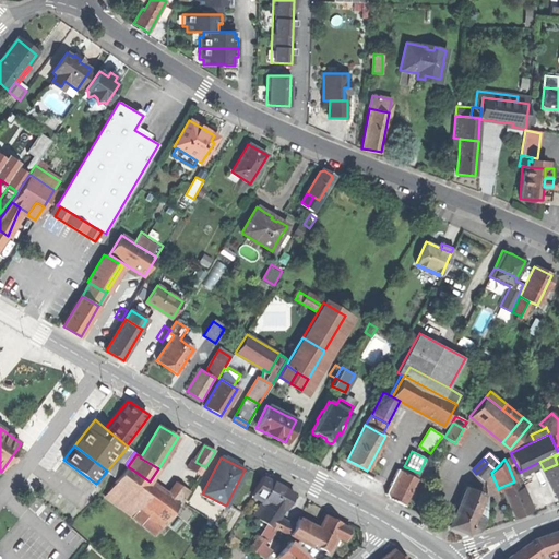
[(188,468),(200,475),(205,467),(195,462),(192,460),(188,468)]
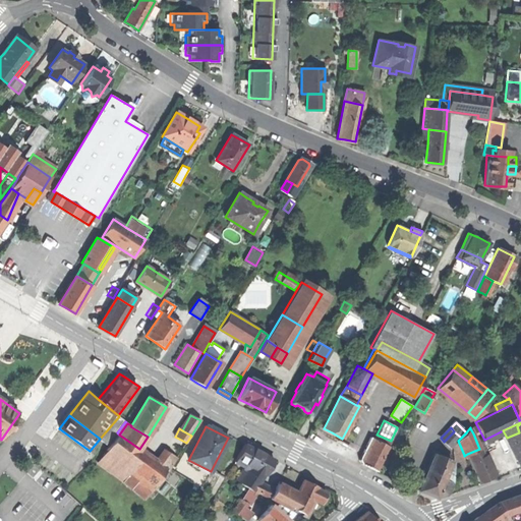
[(451,448),(453,446),(458,441),(461,438),(454,431),(444,442),(451,448)]
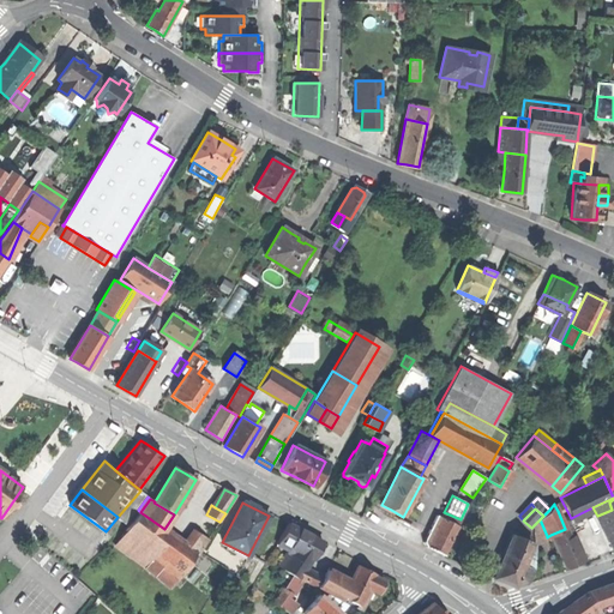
[(613,546),(613,513),(612,510),(597,516),(613,547),(613,546)]
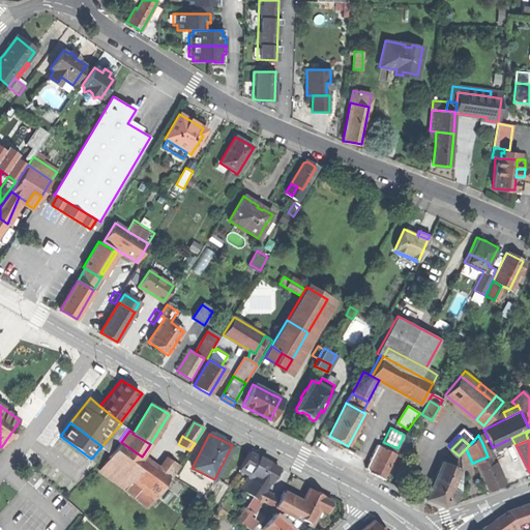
[(142,457),(121,442),(109,460),(123,469),(157,494),(169,477),(170,476),(164,472),(142,457)]
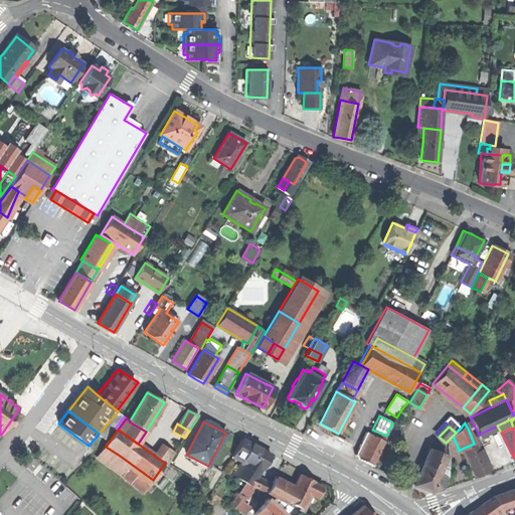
[(383,440),(386,436),(372,430),(370,434),(383,440)]
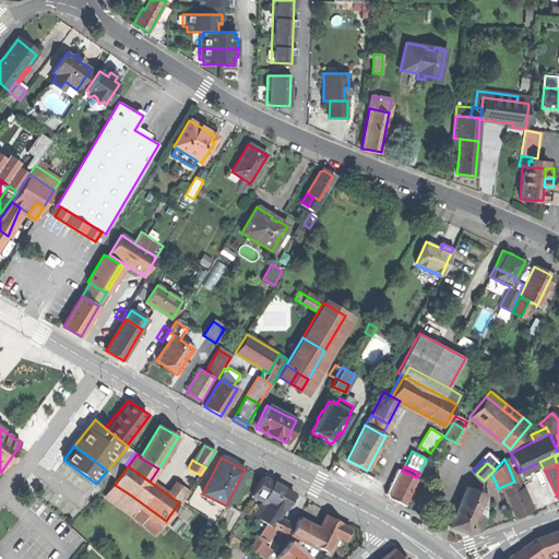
[(404,504),(416,477),(402,471),(395,468),(385,494),(389,498),(404,504)]
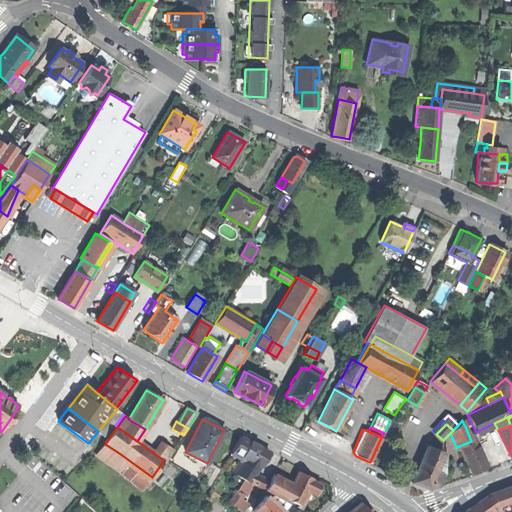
[(447,451),(456,447),(450,433),(445,438),(447,451)]
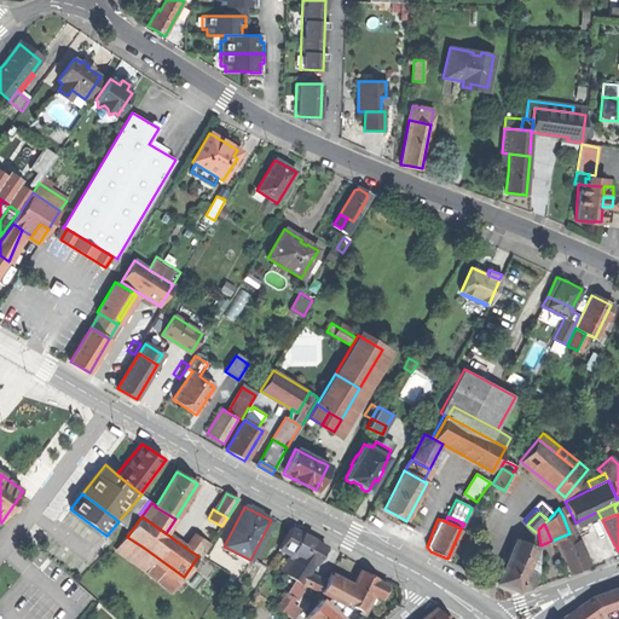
[(577,531),(583,543),(591,539),(585,527),(577,531)]
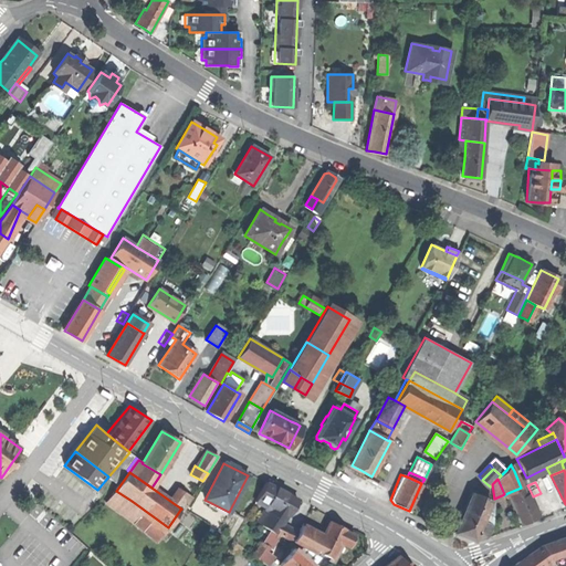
[(258,499),(271,506),(286,515),(289,516),(297,501),(281,491),(266,483),(258,499)]
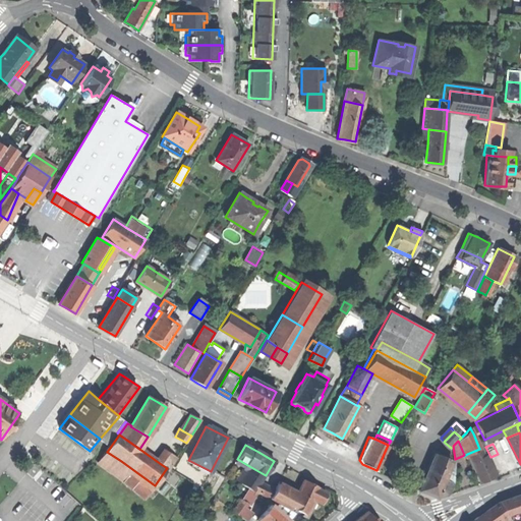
[(97,459),(113,471),(121,461),(107,452),(104,449),(97,459)]
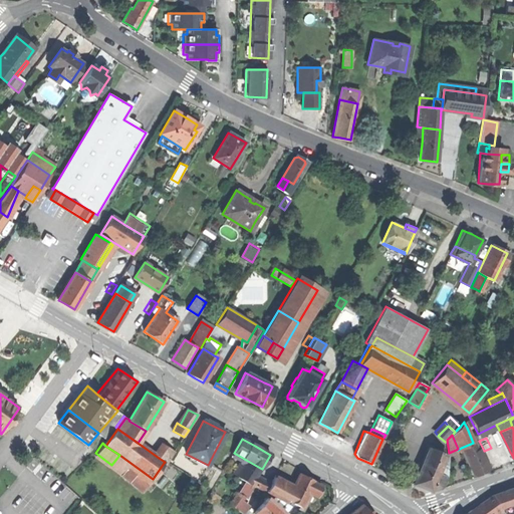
[(473,443),(461,448),(474,475),(483,471),(490,468),(480,448),(477,449),(473,443)]
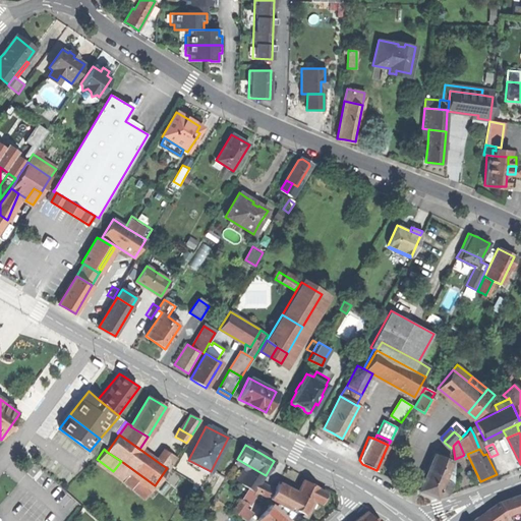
[(164,459),(161,464),(167,468),(166,469),(168,471),(177,459),(169,453),(164,459)]
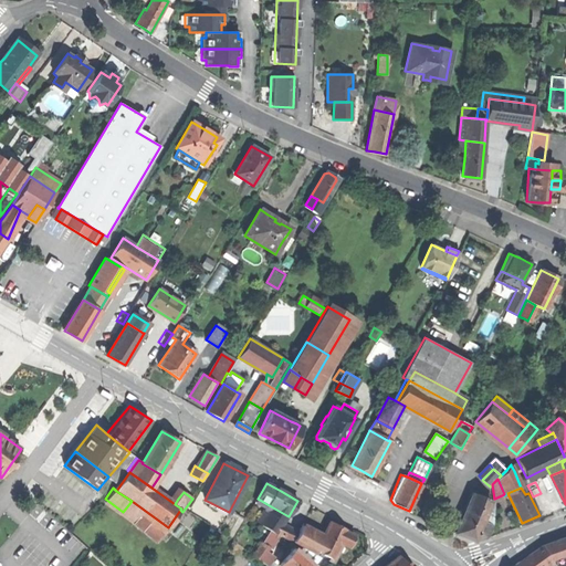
[(464,536),(474,541),(482,522),(483,519),(491,501),(472,493),(463,513),(461,517),(456,532),(464,536)]
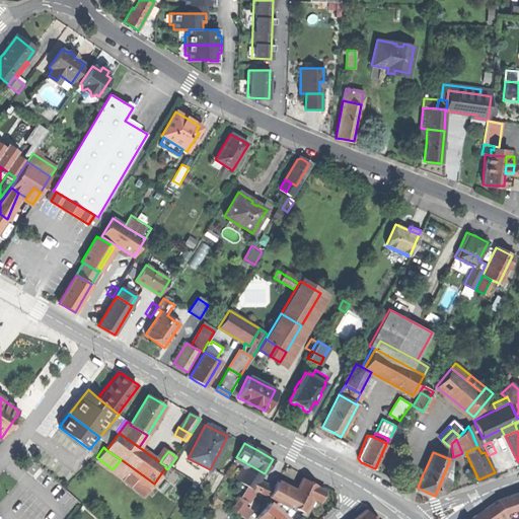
[(243,465),(246,467),(248,464),(236,457),(234,460),(243,465)]
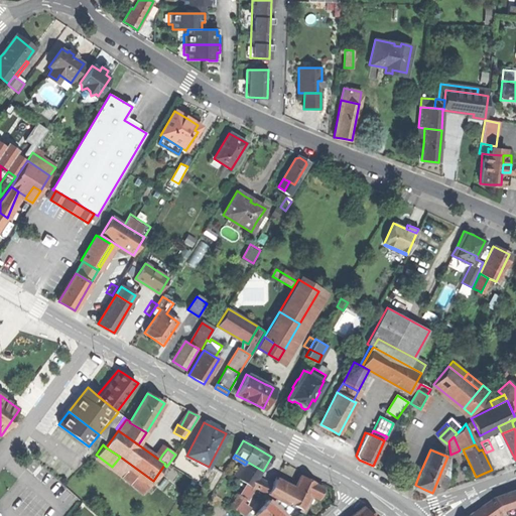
[(143,494),(153,481),(120,457),(112,467),(143,494)]
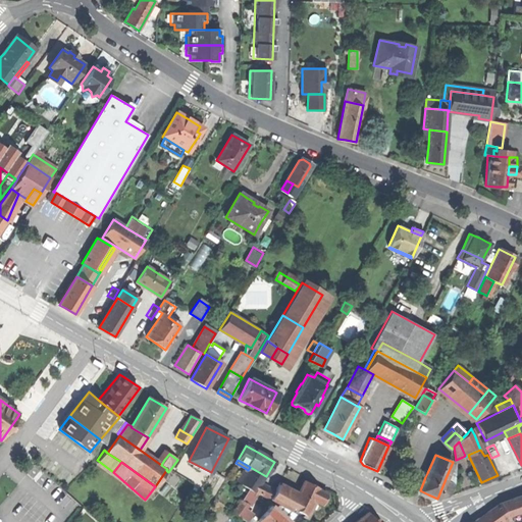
[(209,476),(211,472),(195,464),(193,467),(209,476)]
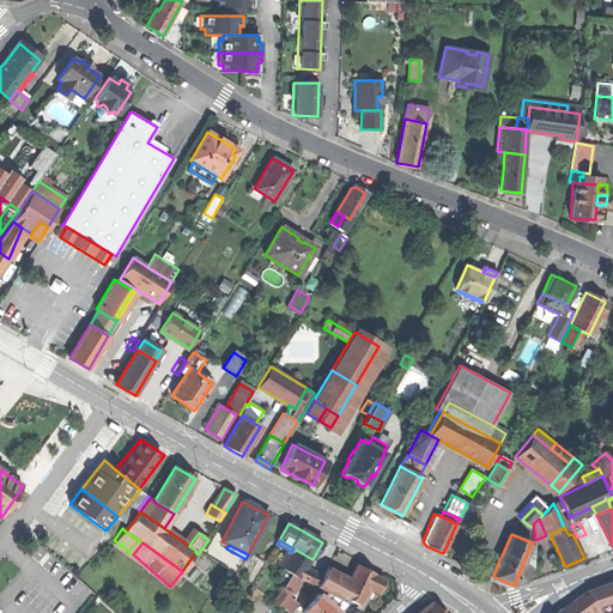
[(299,578),(299,577),(305,569),(310,558),(293,548),(291,552),(290,554),(283,569),(293,575),(298,577),(299,578)]
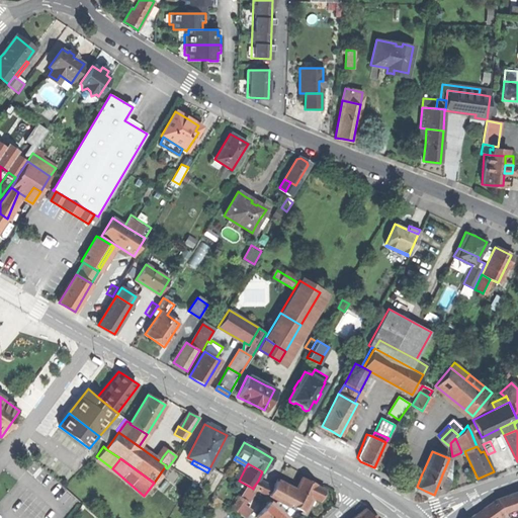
[(235,479),(239,481),(245,468),(241,466),(235,479)]
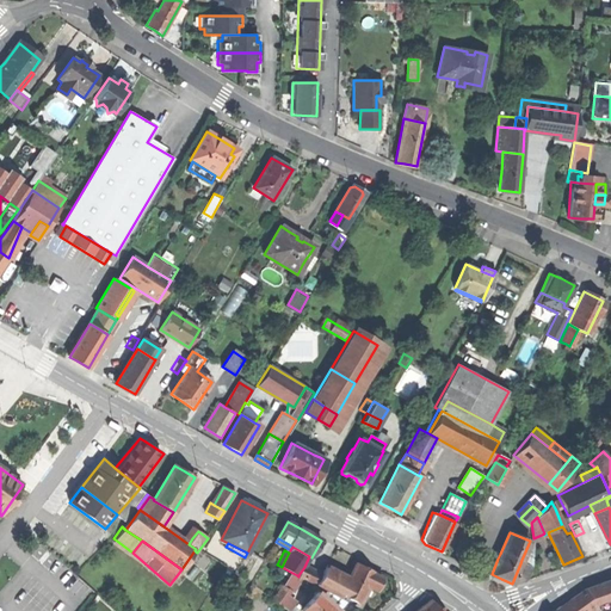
[(524,561),(522,560),(520,563),(530,567),(532,560),(526,556),(524,561)]
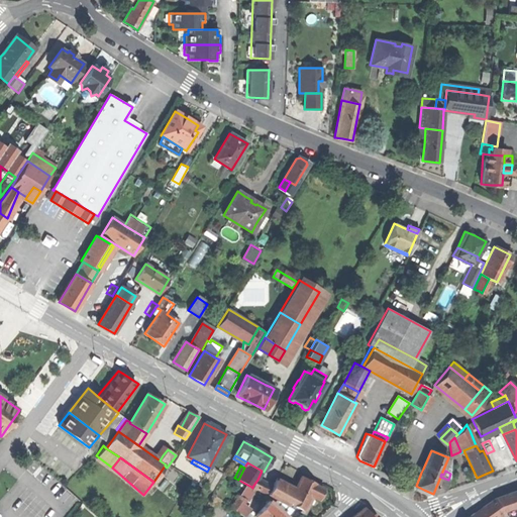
[(448,480),(440,477),(433,494),(444,490),(448,480)]
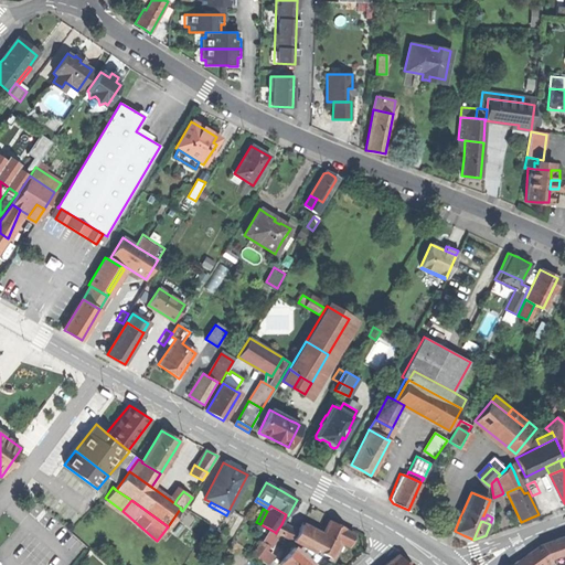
[(318,552),(330,557),(338,542),(342,544),(348,547),(353,535),(344,531),(344,530),(337,525),(330,522),(322,536),(316,551),(318,552)]
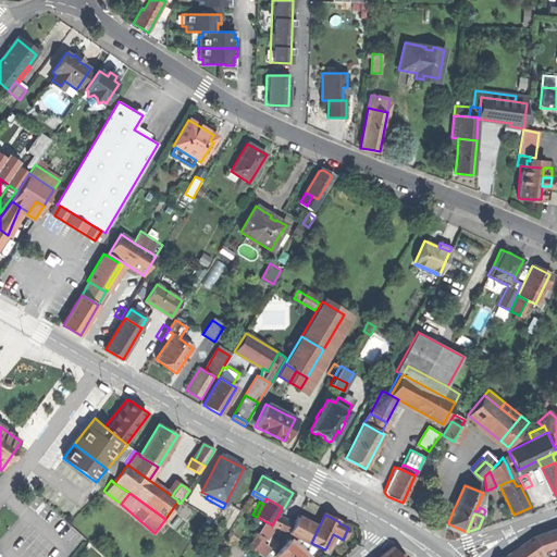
[(272,524),(288,533),(293,525),(277,517),(272,524)]
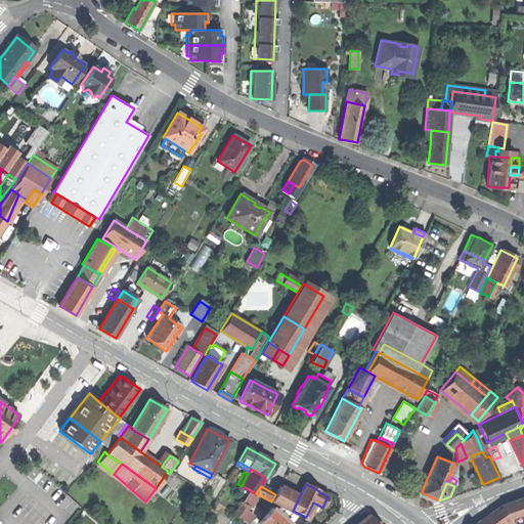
[(271,503),(291,513),(293,511),(299,497),(287,491),(279,487),(275,494),(271,501),(271,503)]
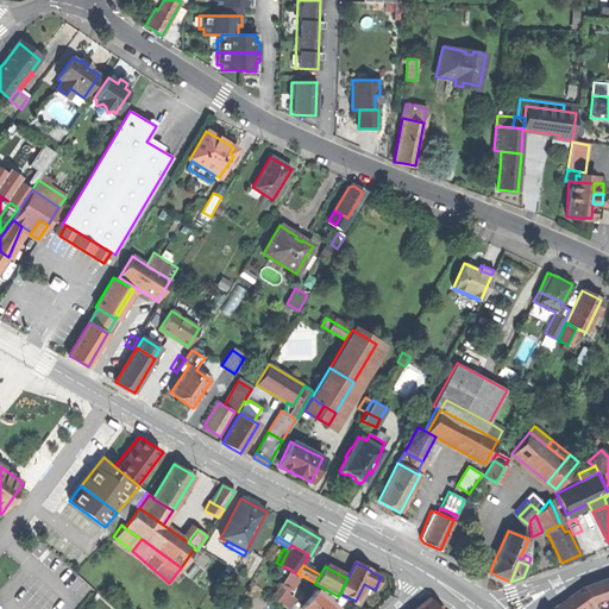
[(578,608),(589,608),(608,600),(601,582),(585,586),(570,597),(578,608)]
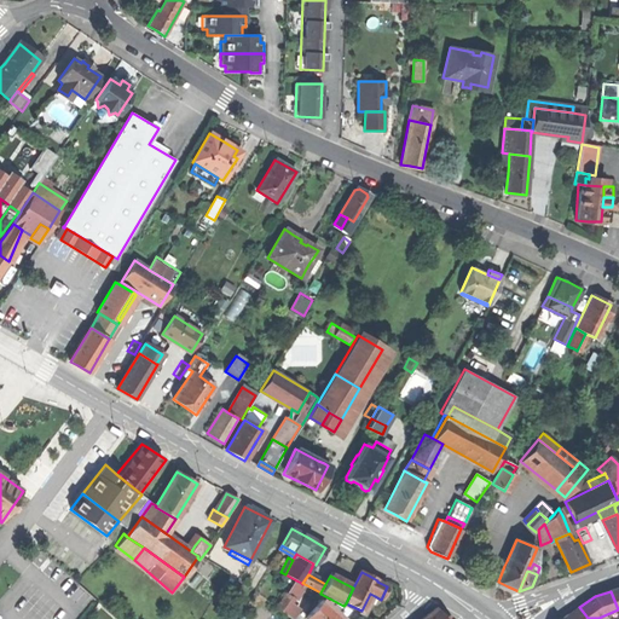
[(366,613),(375,596),(370,594),(362,611),(366,613)]
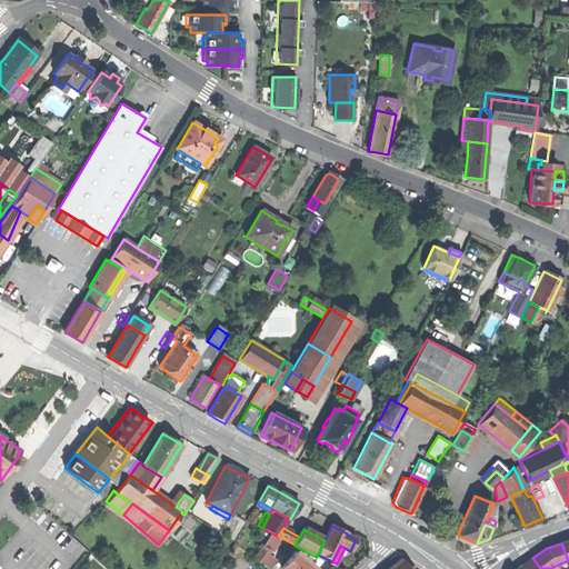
[(255,559),(261,563),(267,556),(269,551),(265,548),(262,551),(260,550),(255,559)]
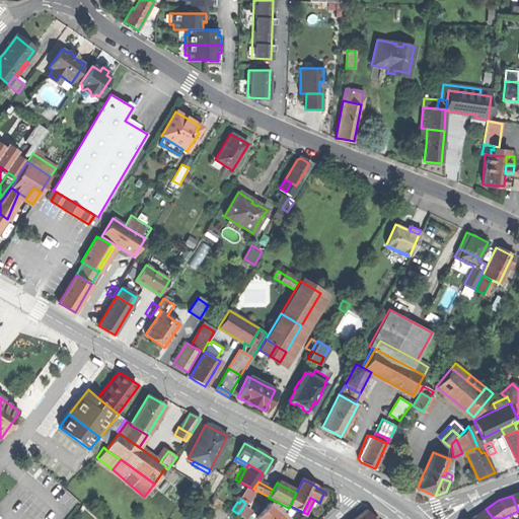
[(255,518),(287,518),(270,504),(255,518)]
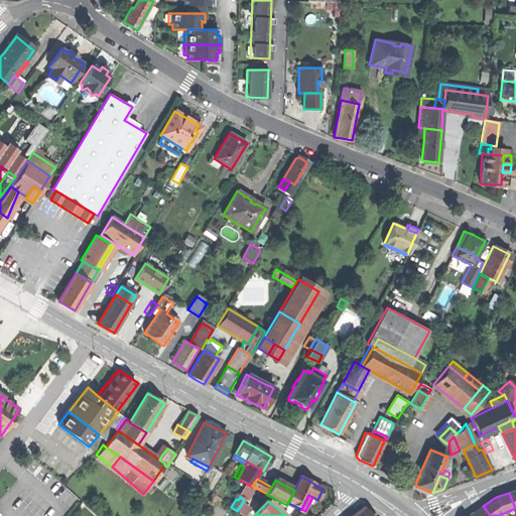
[(250,509),(242,504),(237,511),(242,515),(250,509)]
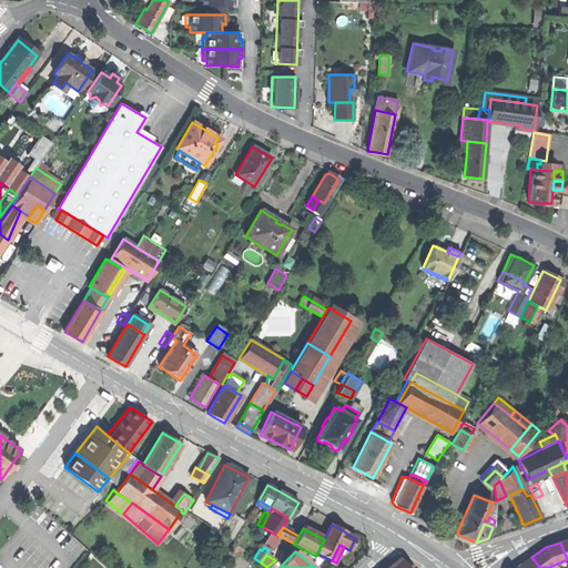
[(539,567),(531,557),(527,560),(521,564),(526,567),(539,567)]
